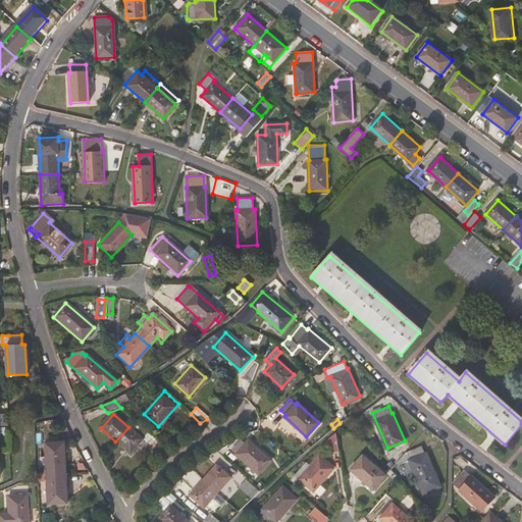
[(128,427),(115,441),(131,456),(144,441),(143,440),(147,435),(137,425),(133,430),(128,427)]
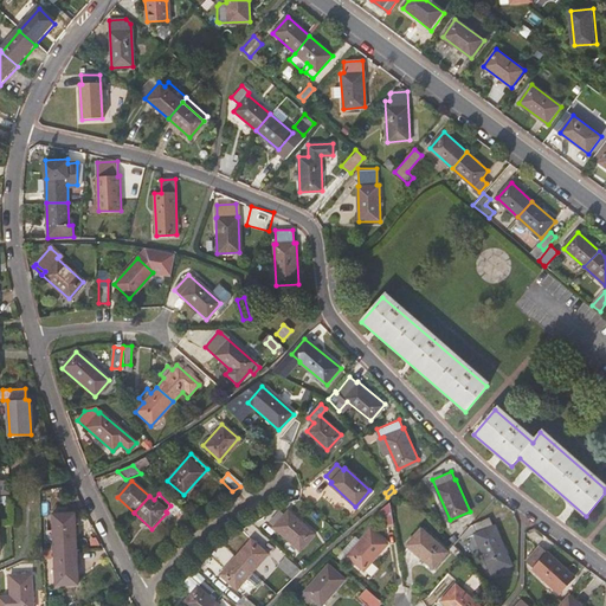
[(394,524),(391,502),(382,509),(385,526),(394,524)]
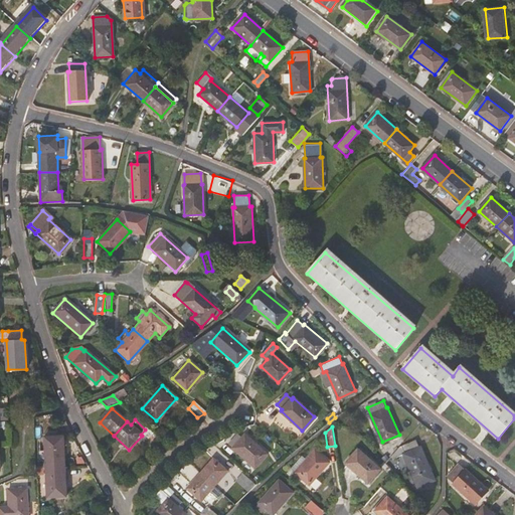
[(240,437),(237,434),(229,443),(233,447),(232,448),(254,467),(266,454),(244,434),(241,437),(240,437)]
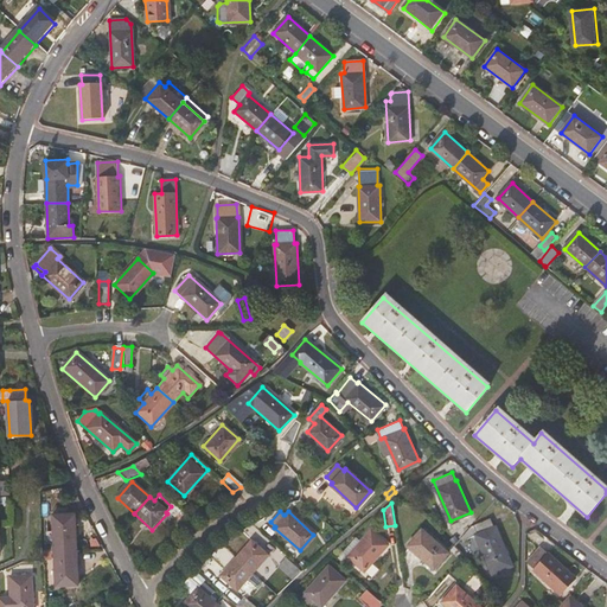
[(53,515),(55,550),(76,550),(75,515),(53,515)]
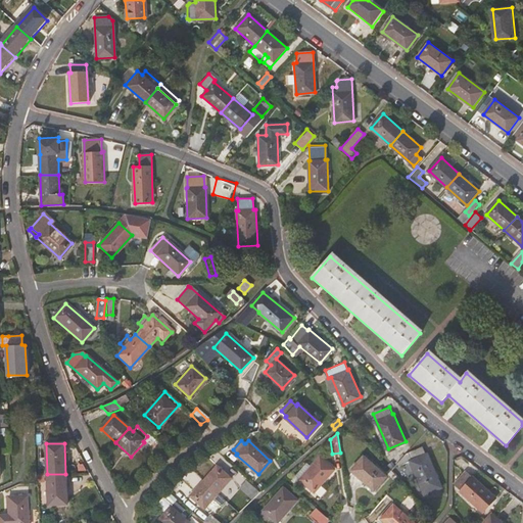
[(423,446),(406,454),(397,462),(398,465),(411,461),(424,494),(442,487),(428,453),(426,454),(423,446)]
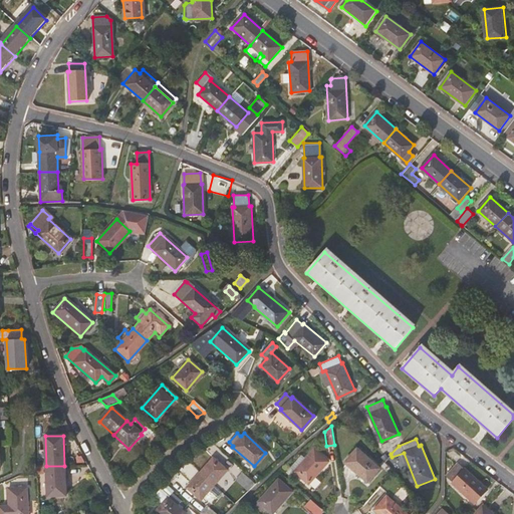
[(327,461),(314,448),(294,470),(307,482),(327,461)]
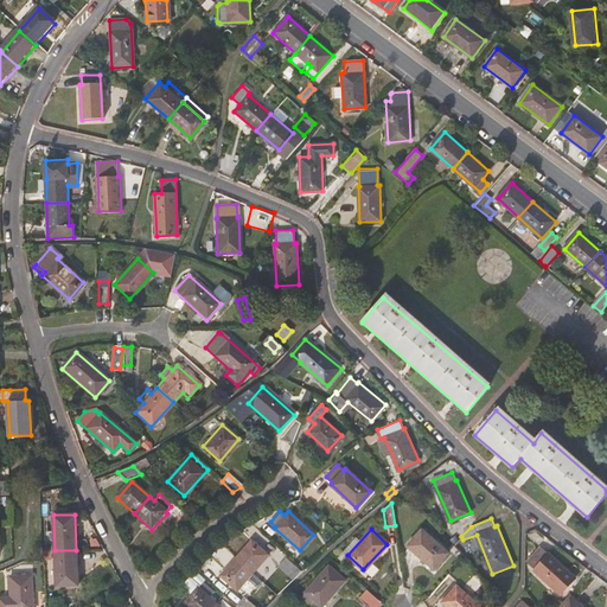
[(448,551),(422,529),(408,544),(434,567),(448,551)]
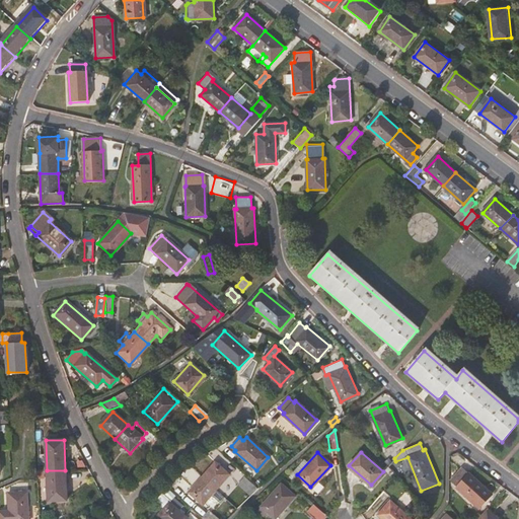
[(202,476),(215,489),(229,474),(215,461),(202,476)]
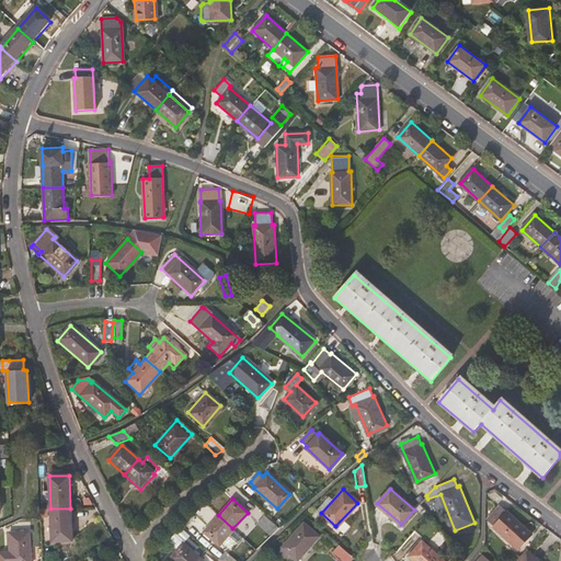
[(70,508),(50,508),(53,541),(71,540),(70,508)]
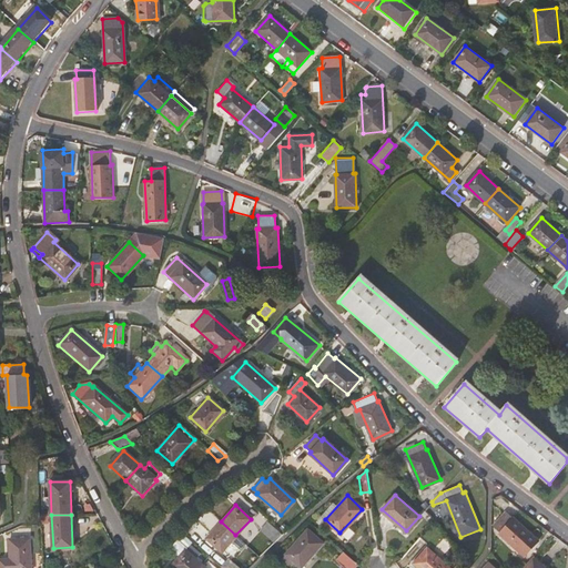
[(539,540),(515,518),(500,533),(525,556),(539,540)]
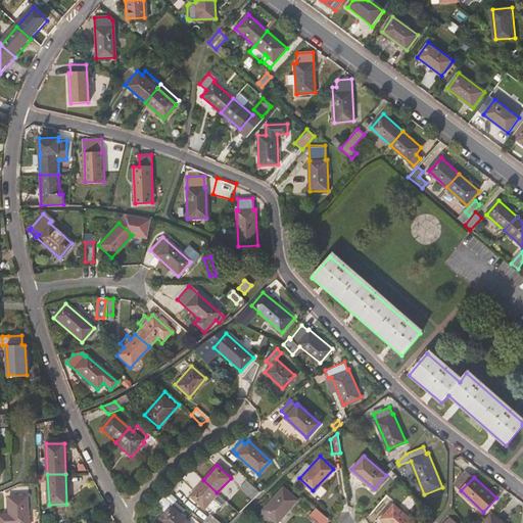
[(254,498),(260,491),(247,479),(241,486),(254,498)]
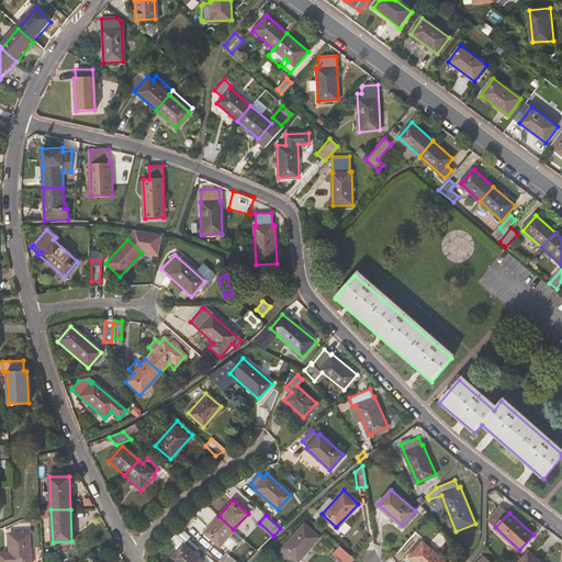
[(437,551),(450,537),(430,515),(416,531),(437,551)]
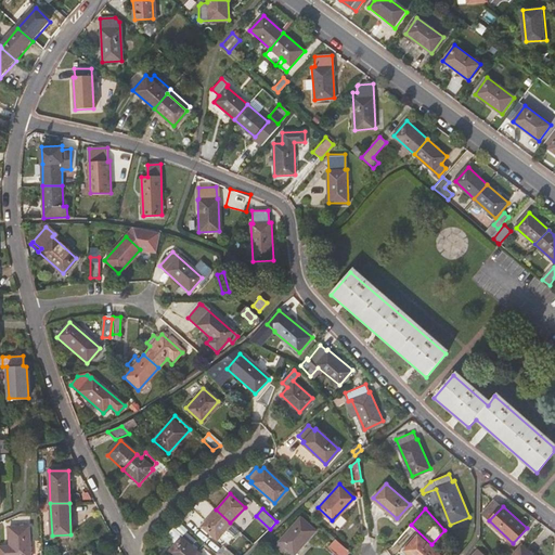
[(215,539),(230,523),(216,510),(201,526),(215,539)]
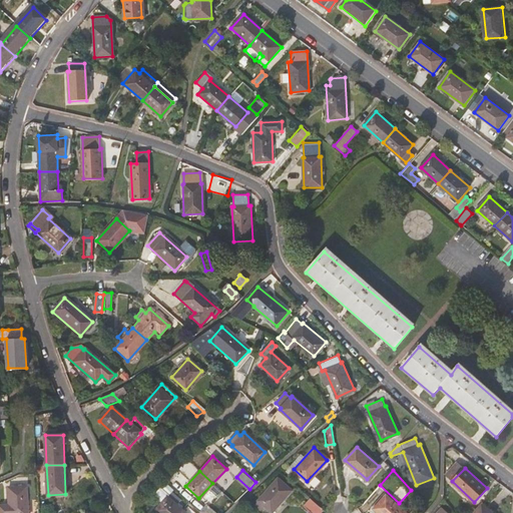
[(292,491),(278,478),(259,500),(272,512),(292,491)]
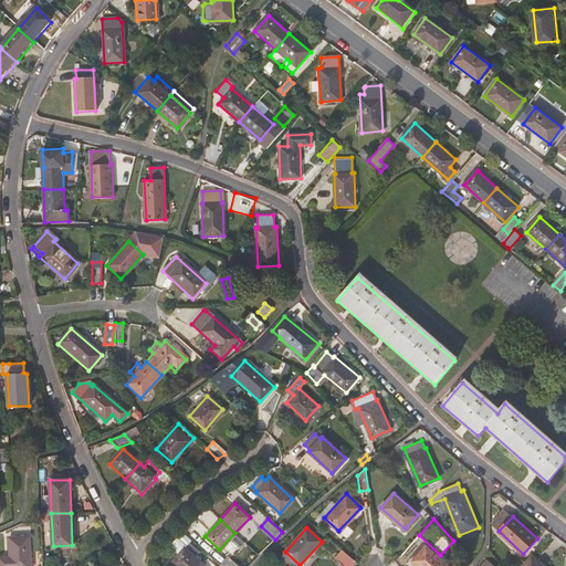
[(195,538),(185,530),(178,535),(180,537),(188,545),(190,543),(195,538)]
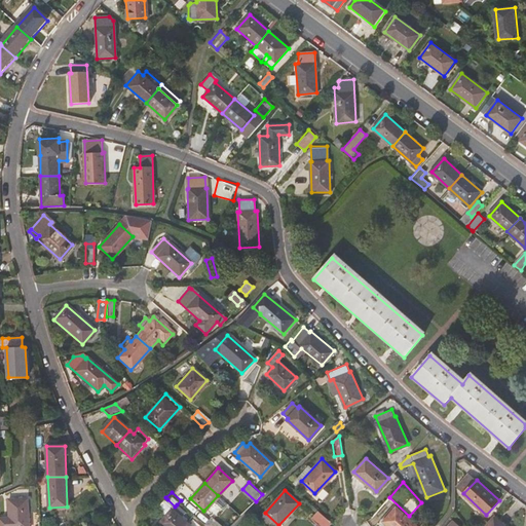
[(0,525),(28,525),(28,498),(8,499),(9,517),(0,517),(0,525)]
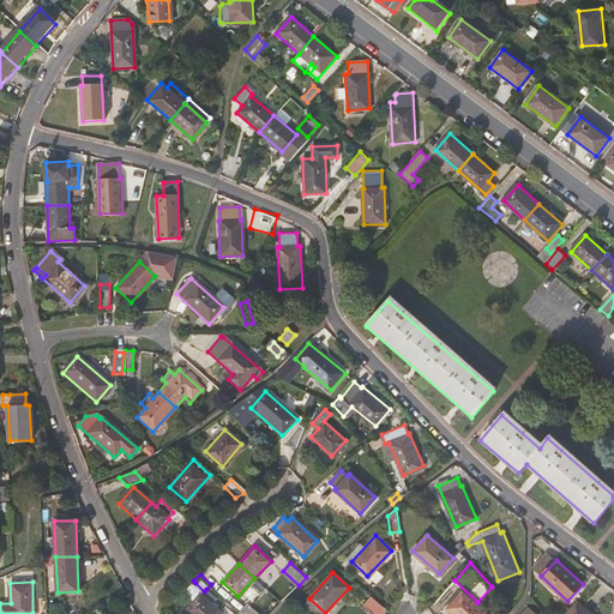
[(204,591),(196,583),(188,590),(197,599),(204,591)]
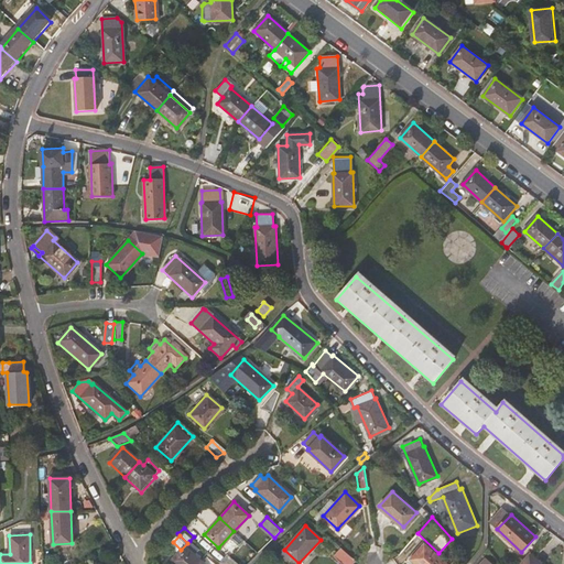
[(199,550),(190,541),(187,543),(181,550),(171,561),(174,563),(196,563),(201,561),(195,555),(199,550)]
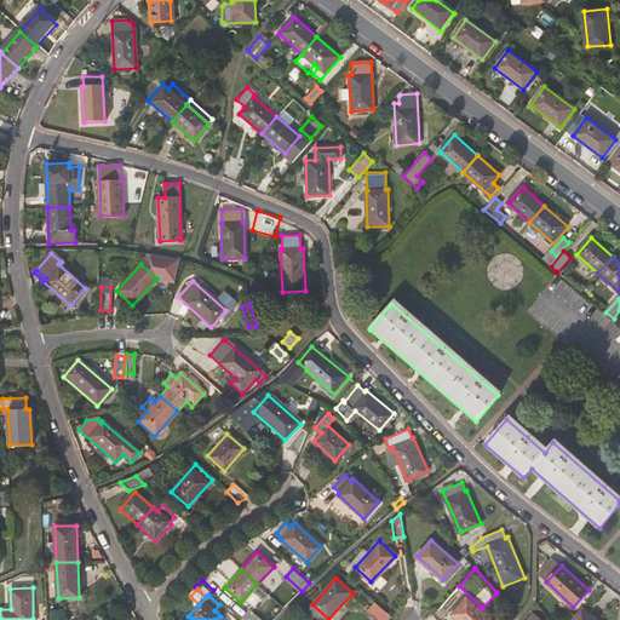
[(491,619),(466,598),(453,614),(459,619),(491,619)]
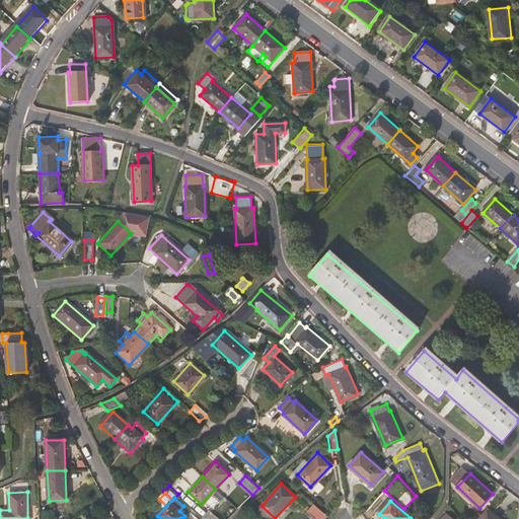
[(316,518),(322,518),(327,515),(313,503),(307,510),(316,518)]
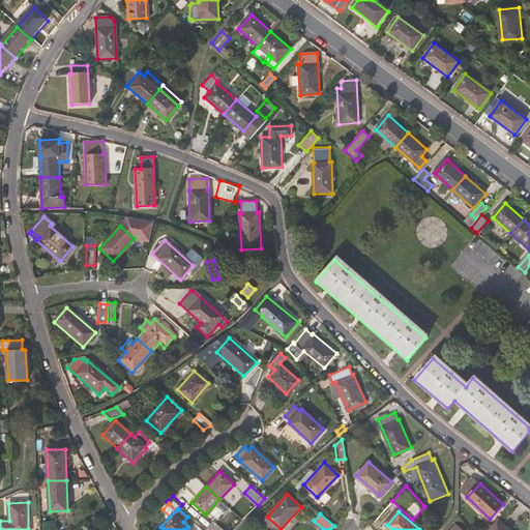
[(509,529),(498,519),(488,529),(509,529)]
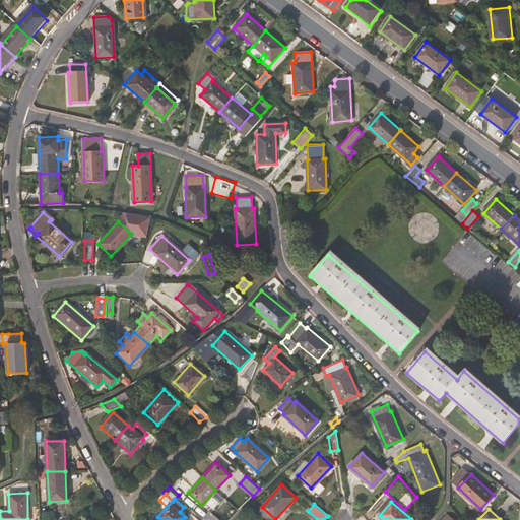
[(206,519),(222,519),(212,511),(205,518),(206,519)]
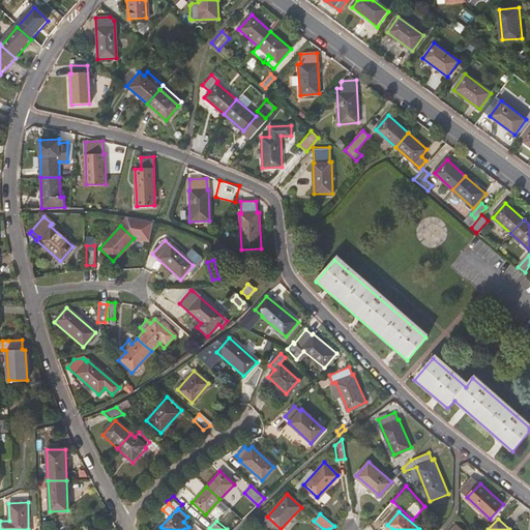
All buildings are outlined.
